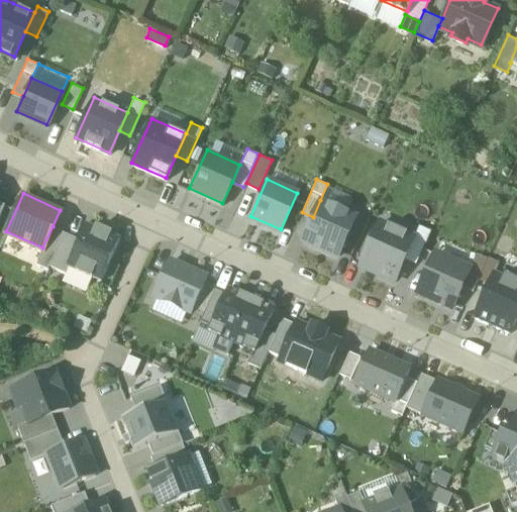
[(337,254),(354,215),(320,200),(313,217),(303,239),(337,254)]
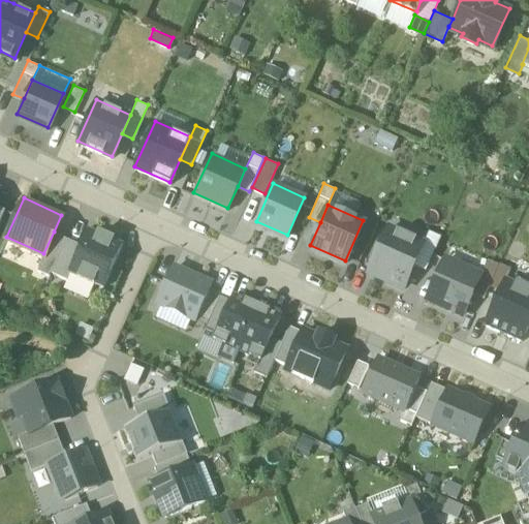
[(424,241),(389,225),(368,271),(403,286),(413,265),(423,243),(424,241)]
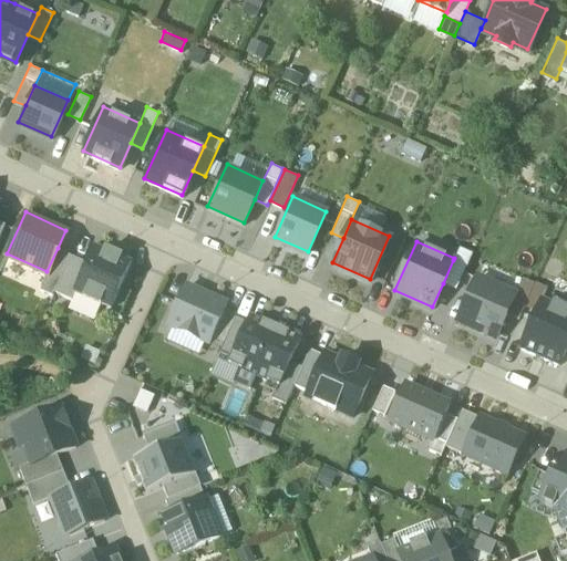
[(132,259),(94,242),(86,260),(73,289),(74,290),(111,305),(132,259)]
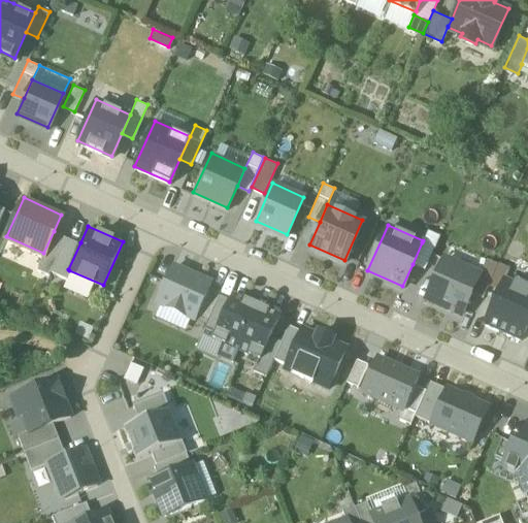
[(423,240),(422,242),(434,247),(439,235),(428,229),(423,240)]
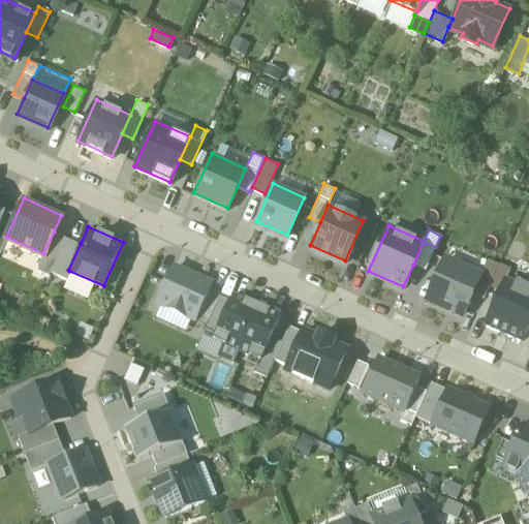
[(50,270),(65,236),(54,232),(43,253),(37,267),(49,272),(50,270)]
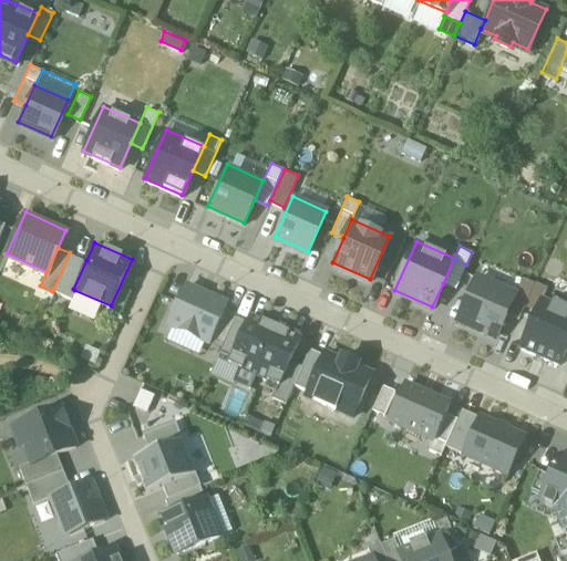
[(71,297),(74,290),(73,289),(86,260),(70,252),(53,289),(71,297)]
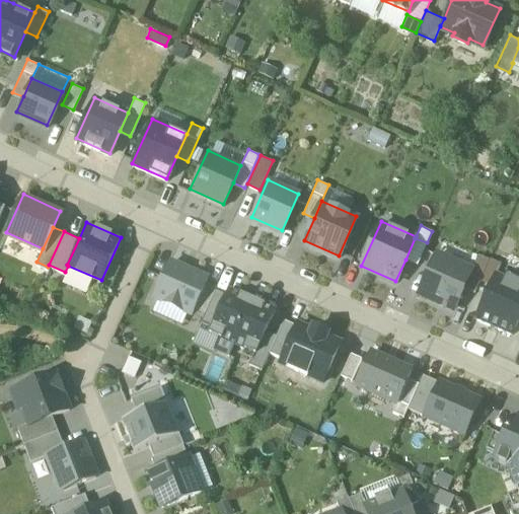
[(427,242),(415,238),(405,260),(417,265),(427,242)]
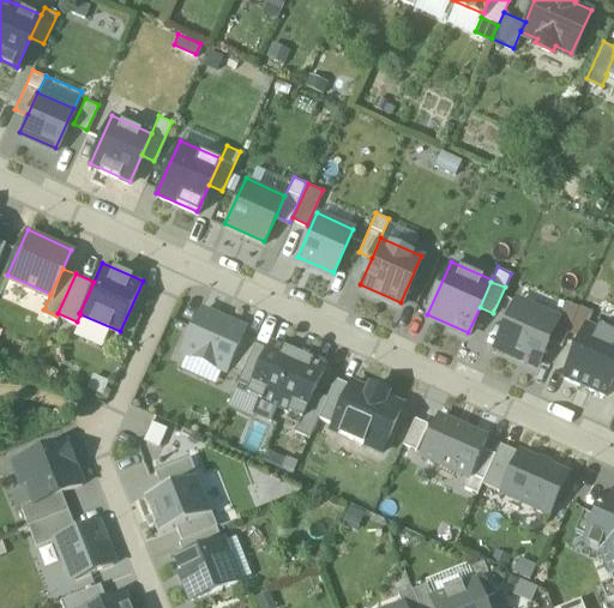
[(547,339),(557,317),(516,299),(495,344),(536,363),(547,339)]
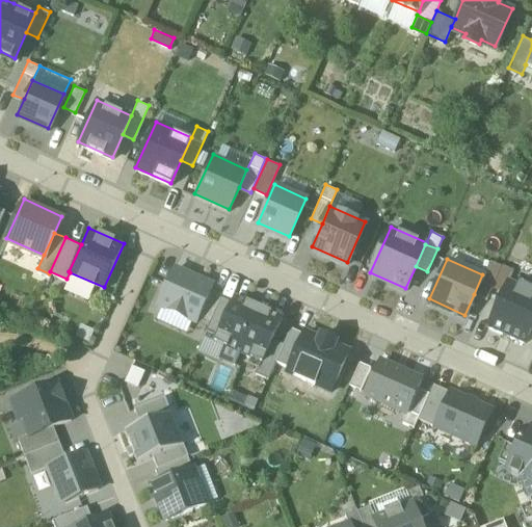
[(482,274),(474,294),(485,299),(491,286),(501,264),(489,259),(482,274)]
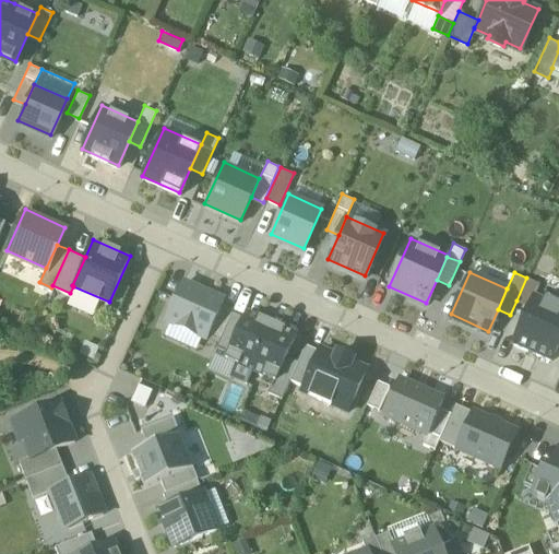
[(516,301),(528,306),(534,294),(539,283),(527,278),(526,278),(516,301)]
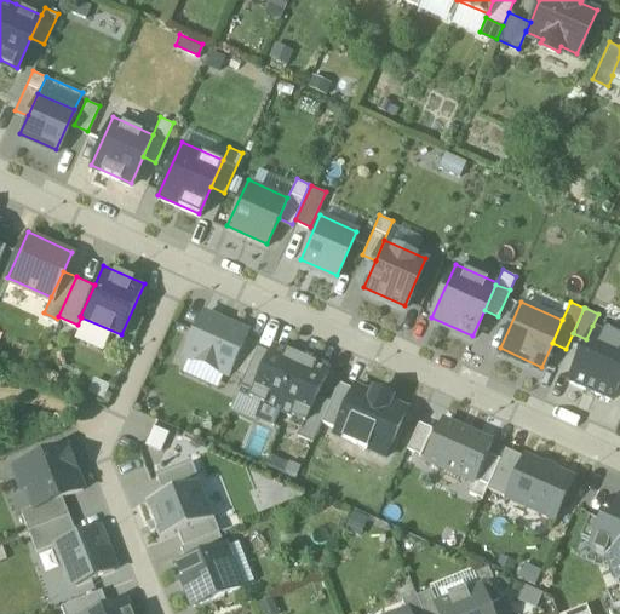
[(247,331),(204,310),(184,353),(228,372),(231,365),(245,334),(247,331)]
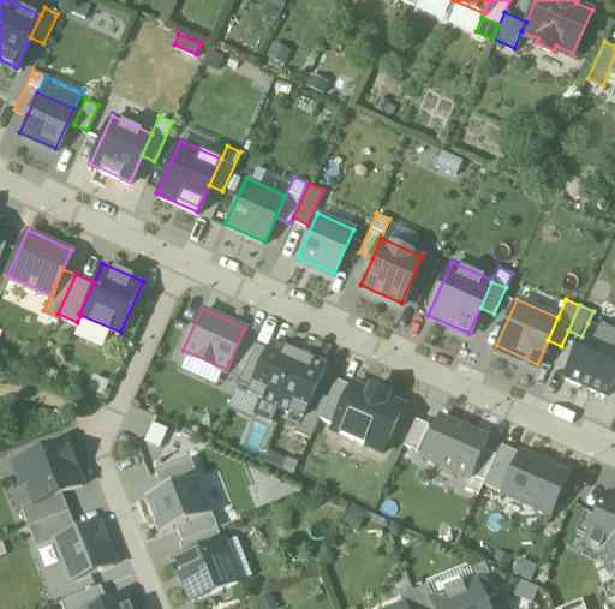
[(614,327),(601,322),(597,328),(614,335),(614,327)]
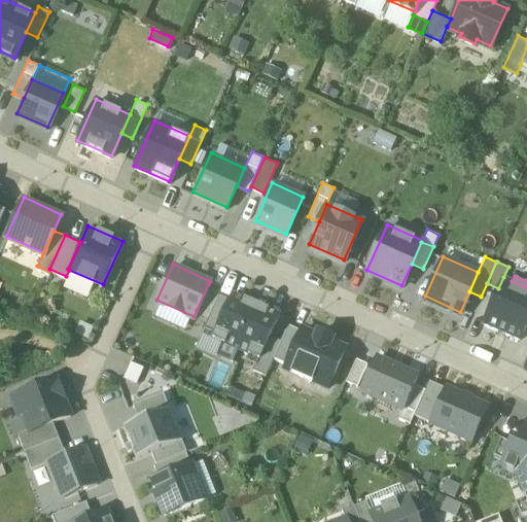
[(483,322),(519,338),(526,318),(526,287),(512,281),(503,277),(498,288),(483,322)]
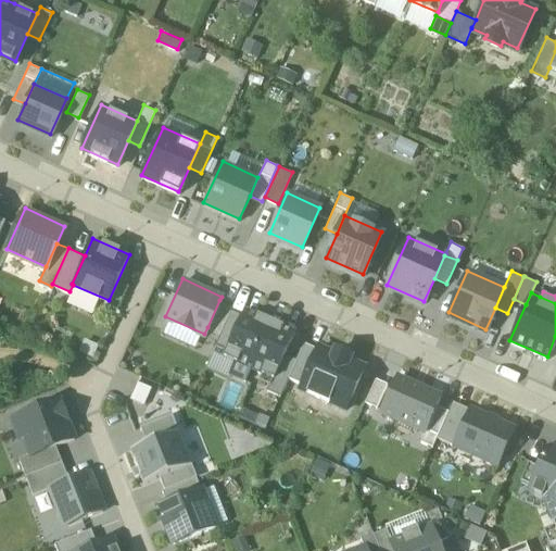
[(231,305),(219,300),(207,327),(219,334),(230,309),(231,305)]
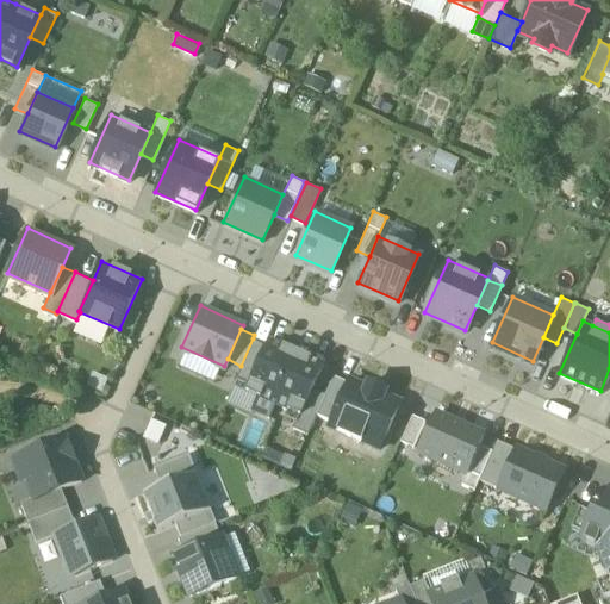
[(275,402),(274,402),(297,349),(269,337),(266,344),(249,383),(246,388),(257,394),(251,408),(269,415),(275,402)]
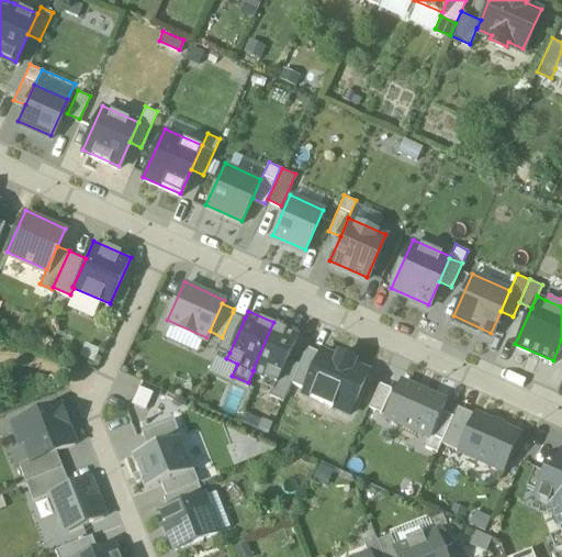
[(217,347),(229,353),(245,318),(233,312),(222,337),(217,347)]
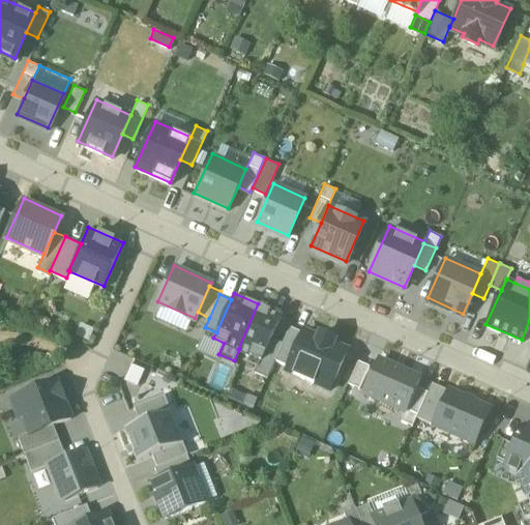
[(258,303),(238,349),(239,349),(259,358),(260,359),(270,337),(281,314),(258,303)]
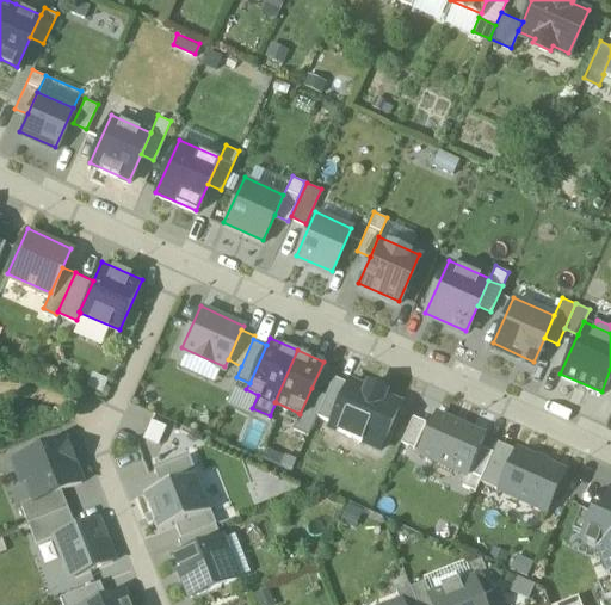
[(316,413),(331,420),(349,381),(334,374),(325,394),(316,413)]
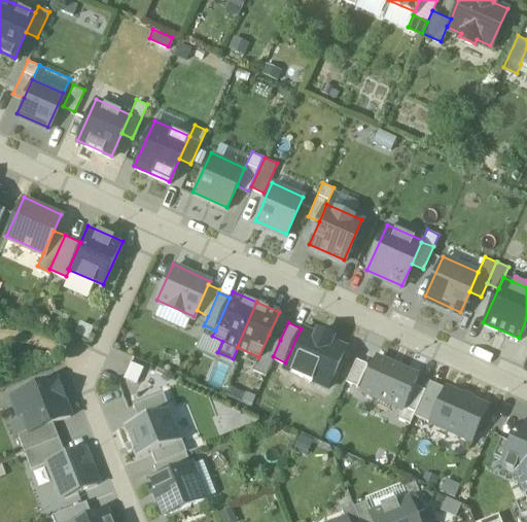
[(316,333),(302,326),(301,328),(285,362),(284,367),(327,386),(345,346),(330,340),(332,336),(318,329),(316,333)]
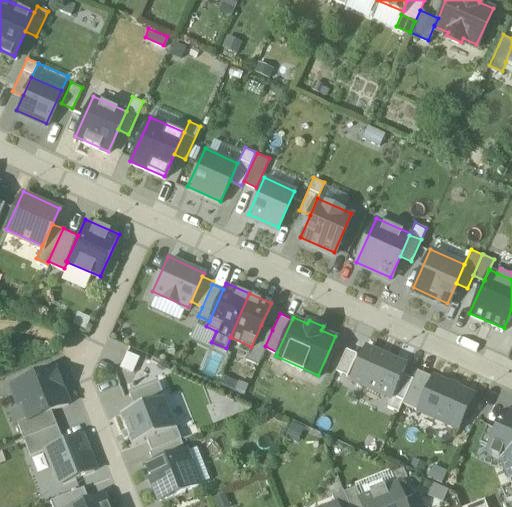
[(251,347),(250,346),(245,357),(257,362),(265,346),(272,330),(261,325),(251,347)]
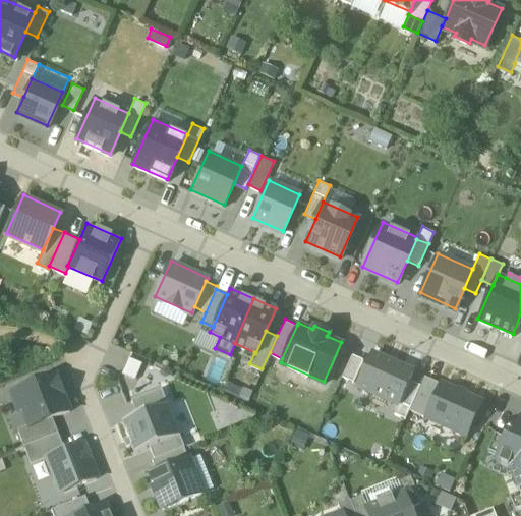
[(412,369),(371,351),(356,384),(398,402),(409,378),(412,369)]
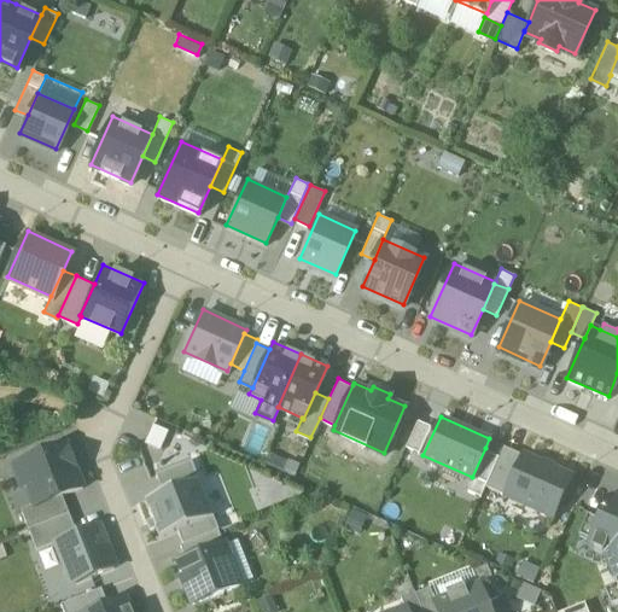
[(431,424),(418,418),(406,444),(419,450),(431,424)]
